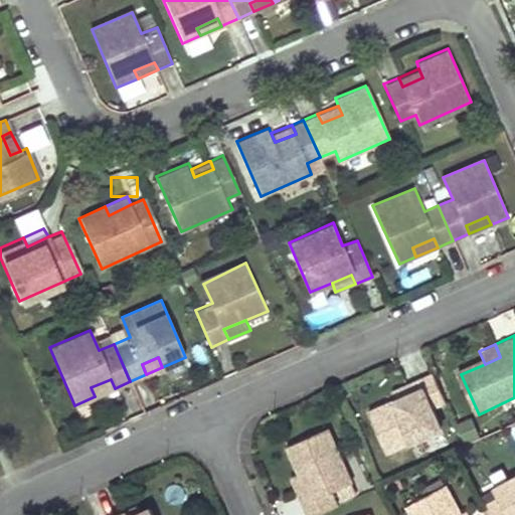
[(427,409),(445,402),(432,372),(406,383),(412,396),(396,403),(373,413),(390,454),(438,433),(427,409)]
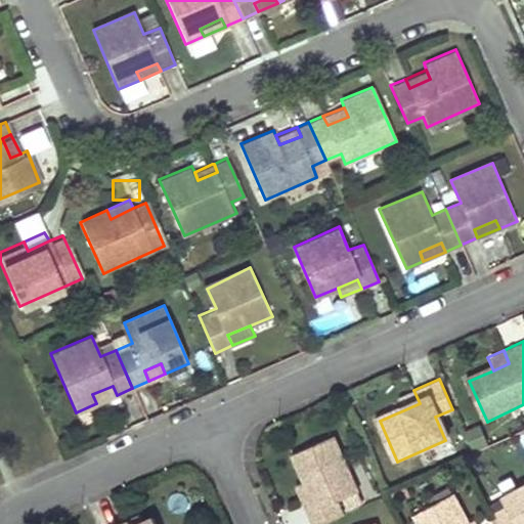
[(92,394),(96,403),(117,395),(113,386),(92,394)]
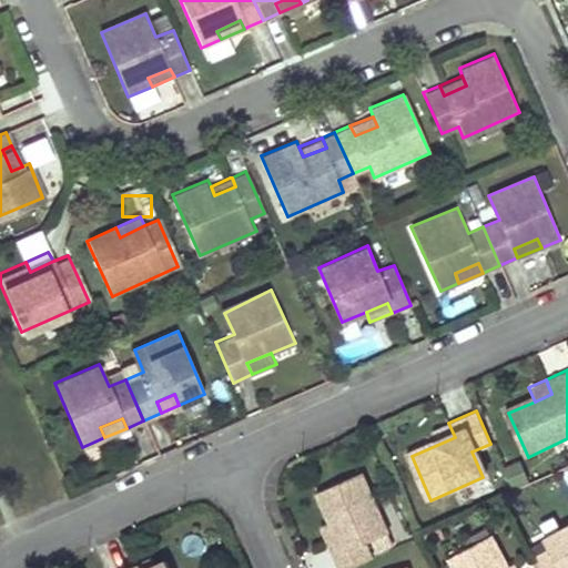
[(455,437),(448,423),(430,430),(437,445),(455,437)]
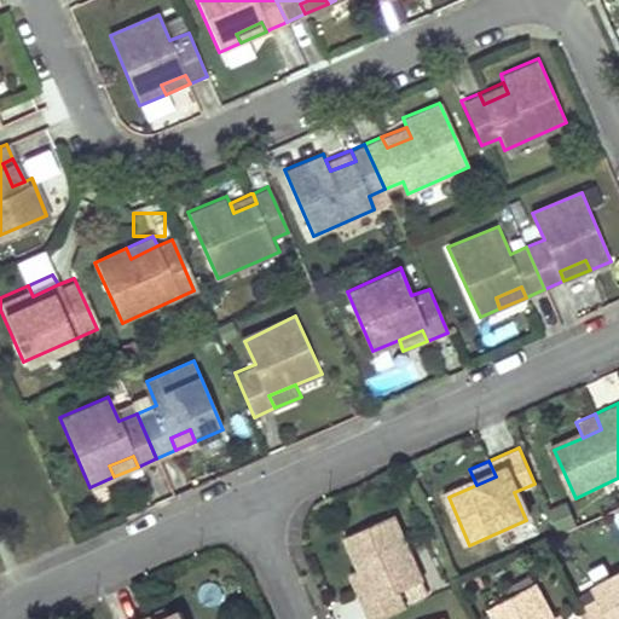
[(421,582),(389,516),(345,538),(358,565),(370,588),(359,593),(370,618),(382,618),(406,608),(399,593),(421,582)]
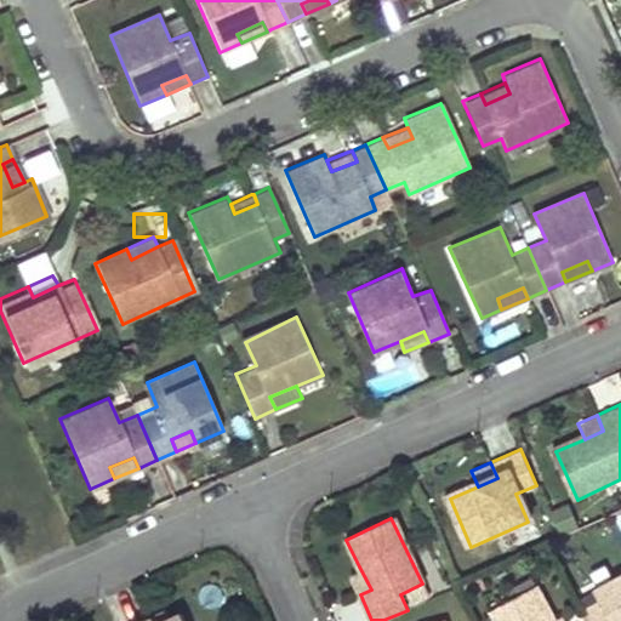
[(371,590),(359,567),(349,571),(360,594),(371,590)]
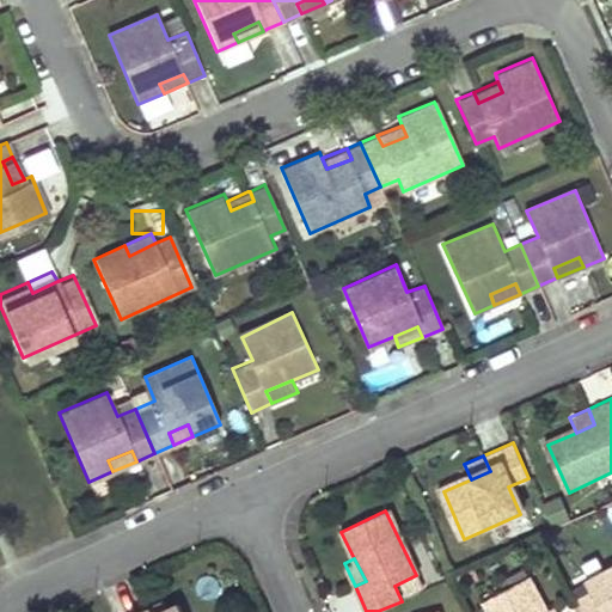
[(600,592),(585,599),(591,611),(611,611),(611,569),(594,579),(600,592)]
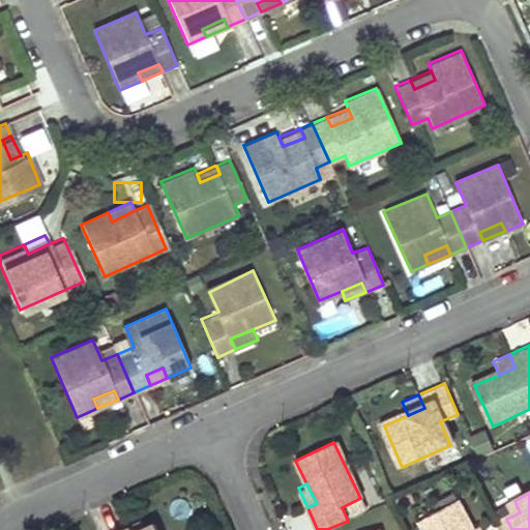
[(468,529),(454,504),(419,524),(422,529),(468,529)]
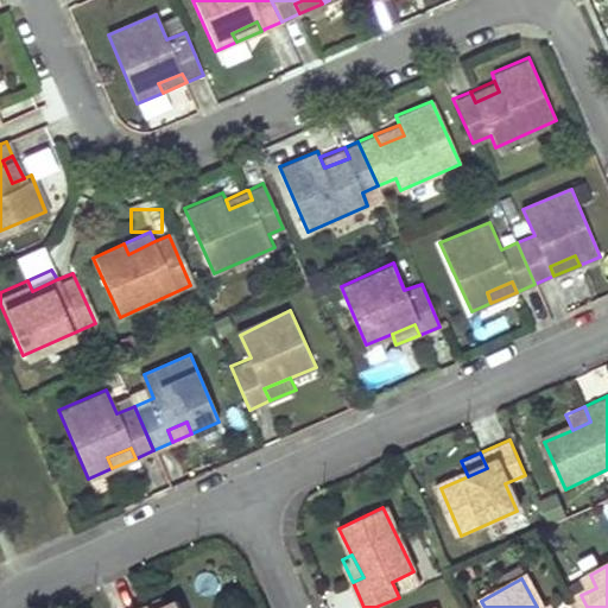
[(329,607),(361,607),(352,586),(325,596),(329,607)]
